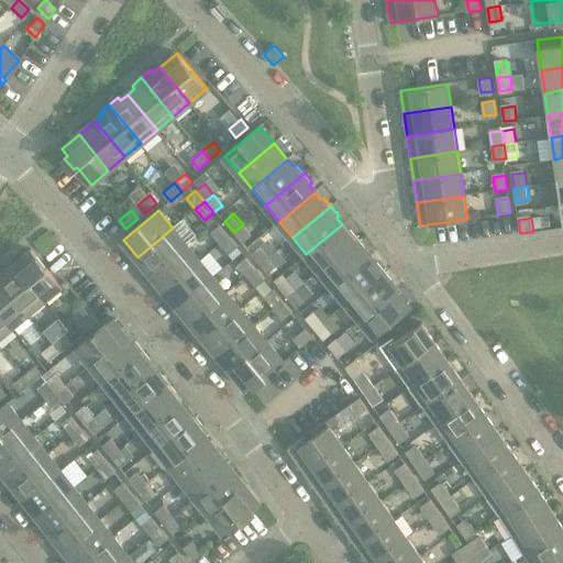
[(243,224),(234,232),(243,243),(252,235),(243,224)]
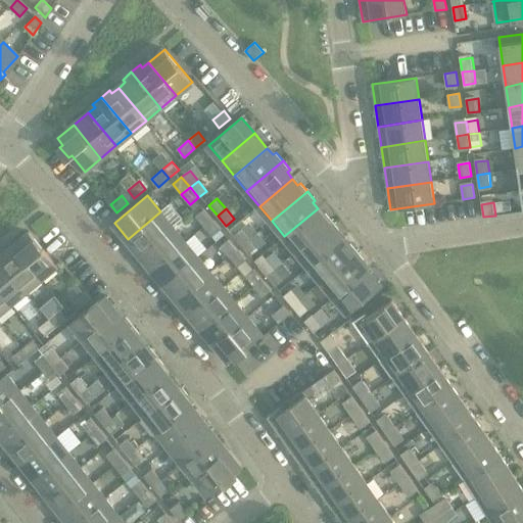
[(318,208),(284,236),(297,251),(333,222),(326,212),(323,216),(318,208)]
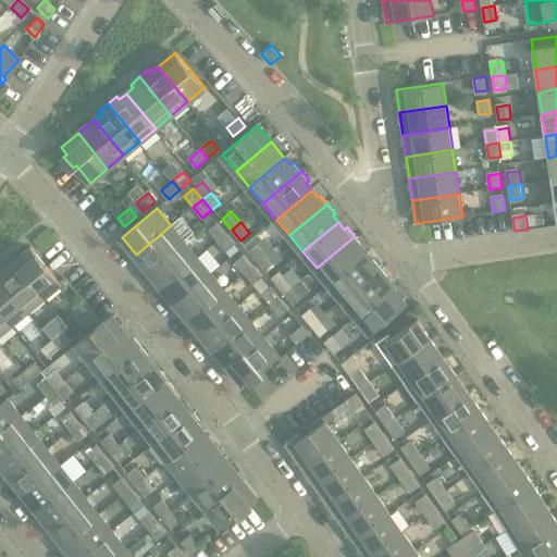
[(209,231),(218,242),(226,234),(218,223),(209,231)]
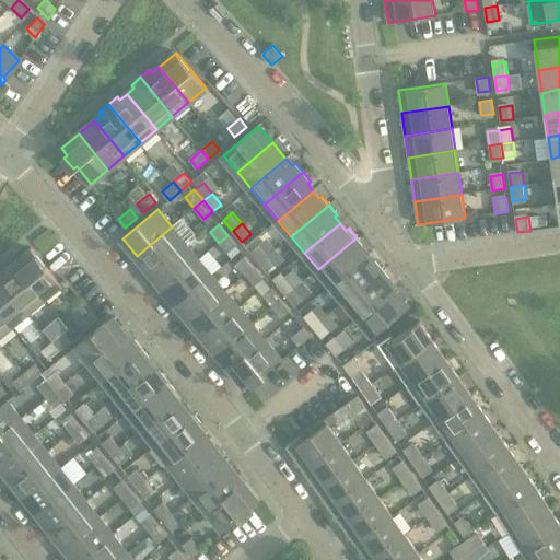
[(172,226),(137,256),(142,263),(139,266),(147,275),(186,243),(172,226)]
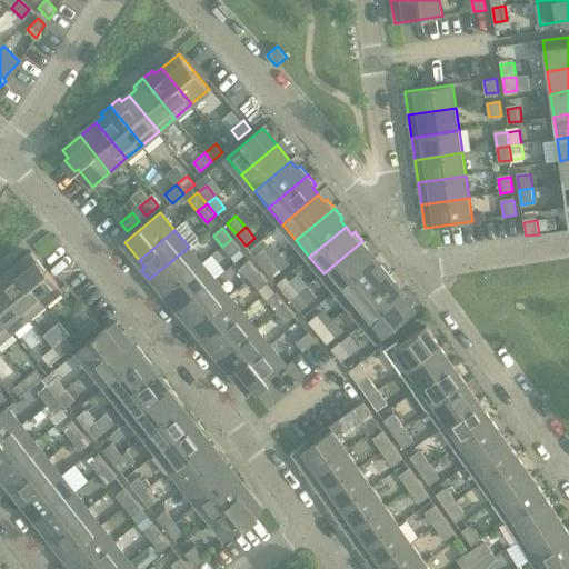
[(231,239),(222,247),(231,258),(240,250),(231,239)]
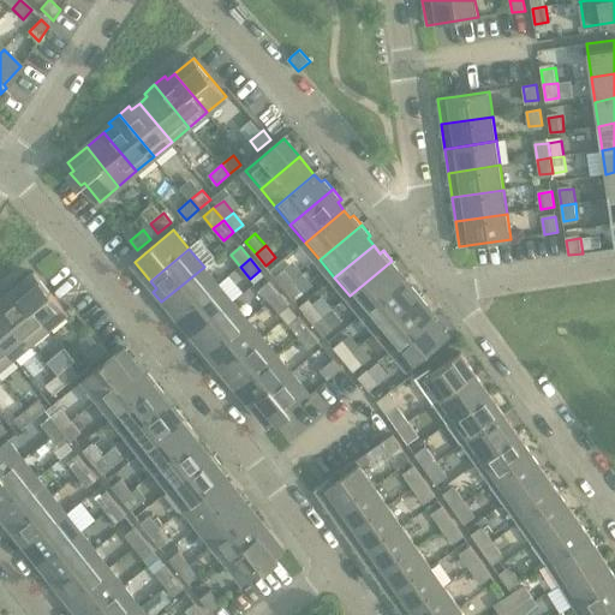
[(392,261),(350,296),(364,314),(402,281),(396,274),(400,270),(392,261)]
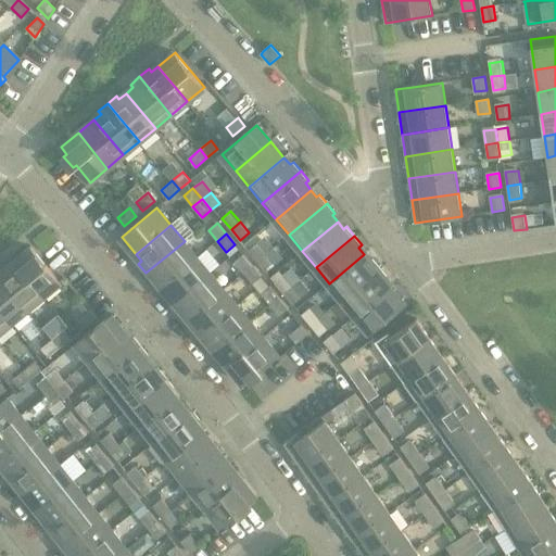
[(185,241),(146,273),(153,281),(156,279),(163,286),(198,256),(185,241)]
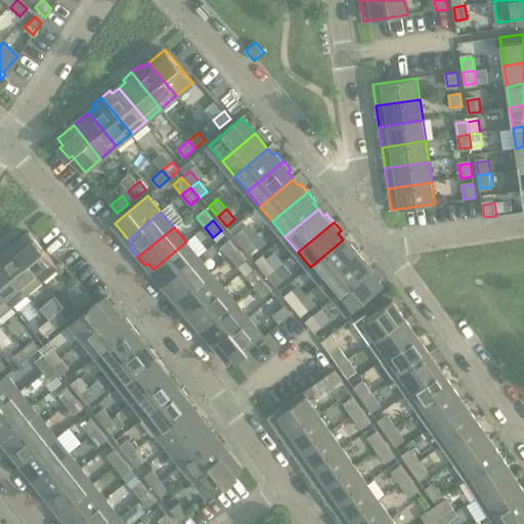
[(234,236),(243,247),(251,239),(243,229),(234,236)]
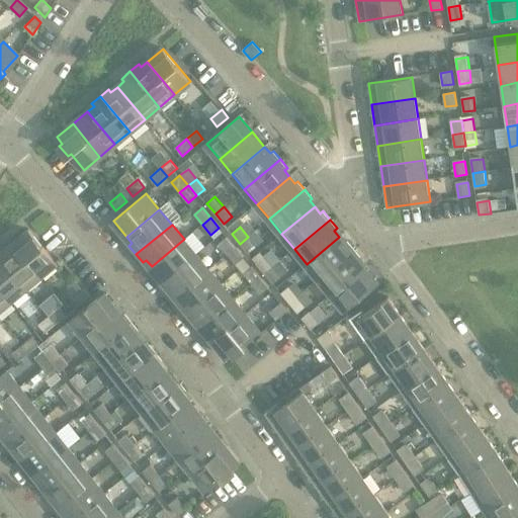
[(29,230),(13,243),(40,276),(57,263),(29,230)]
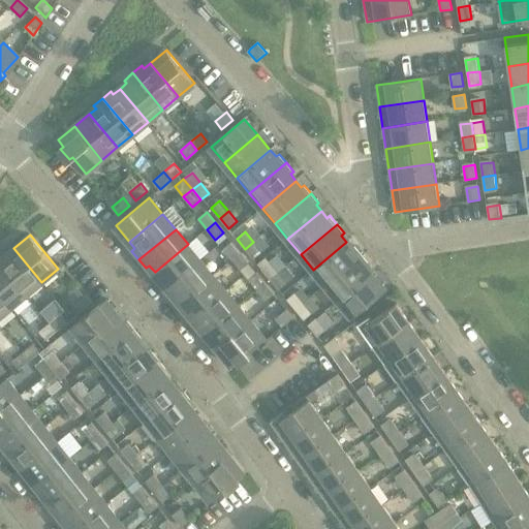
[(253,242),(245,249),(253,259),(261,252),(253,242)]
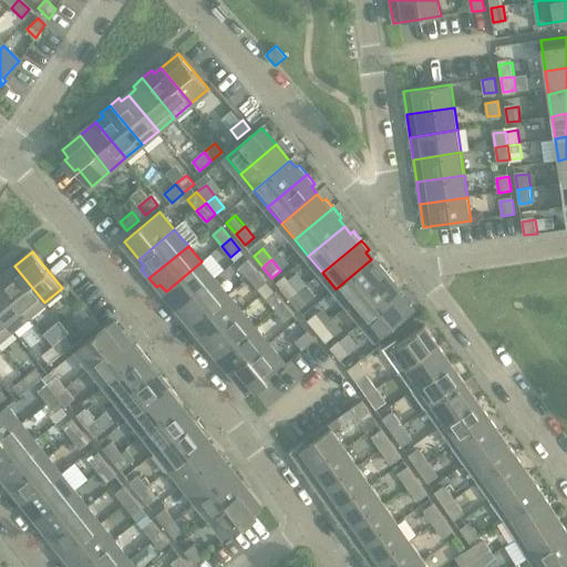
[(371,259),(336,289),(349,305),(388,272),(380,264),(378,266),(371,259)]
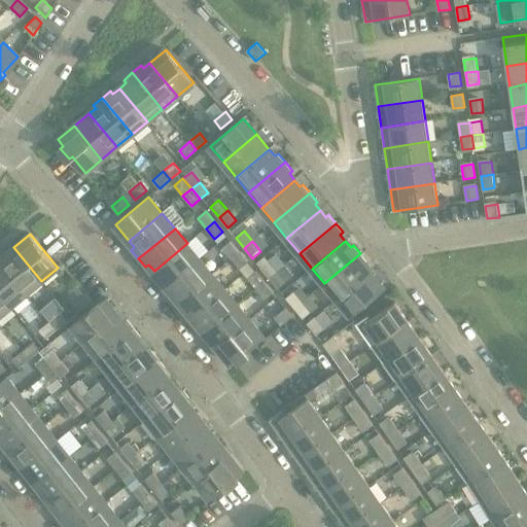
[(222,248),(231,258),(239,252),(231,242),(222,248)]
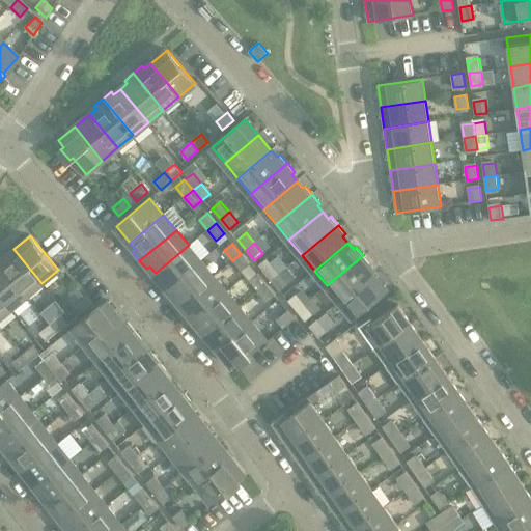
[(189,245),(156,273),(161,280),(158,282),(165,290),(201,260),(189,245)]
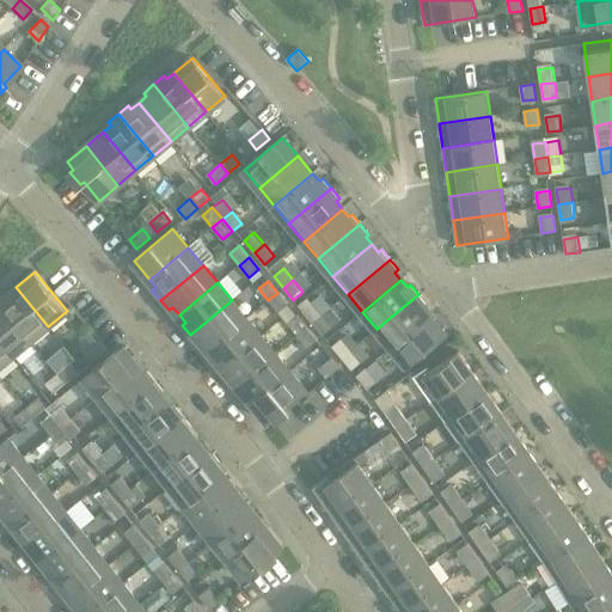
[(6,291),(0,294),(0,304),(30,341),(48,326),(16,287),(8,294),(6,291)]
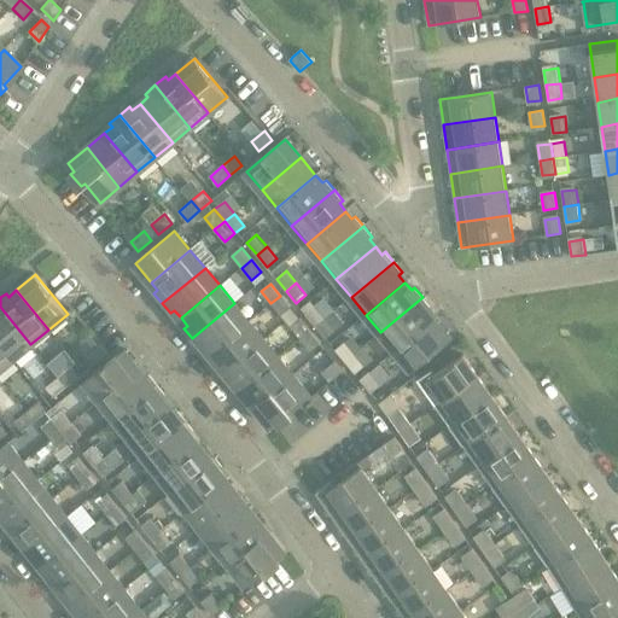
[(280,296),(270,303),(281,315),(291,307),(280,296)]
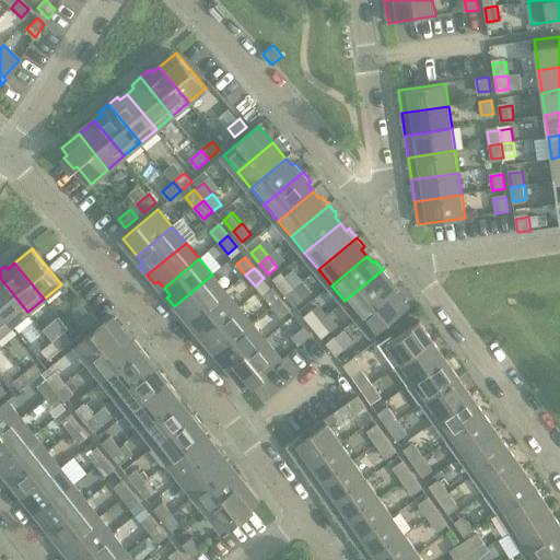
[(383,269),(345,301),(359,317),(394,288),(388,281),(391,279),(383,269)]
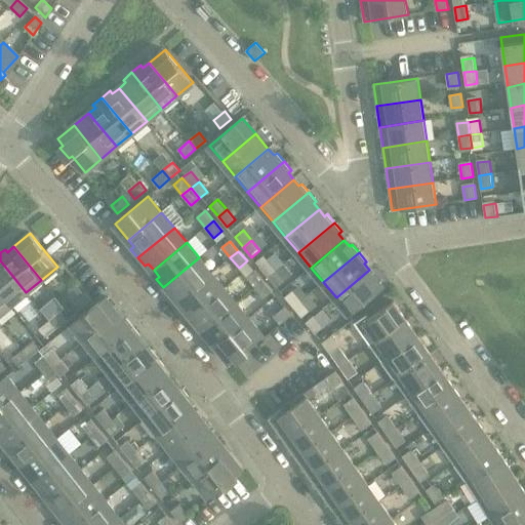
[(199,257),(163,287),(170,296),(173,294),(178,300),(211,273),(199,257)]
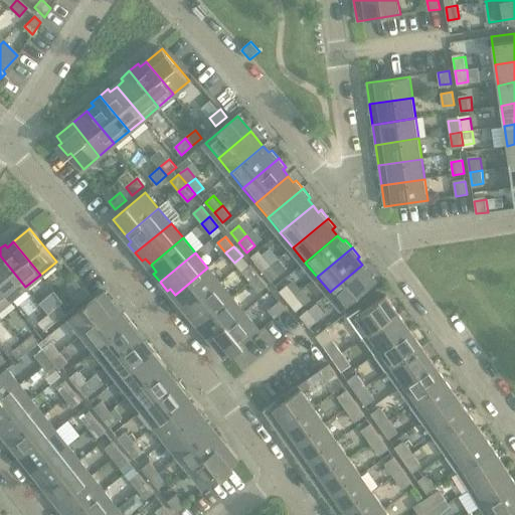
[(254,262),(264,272),(272,265),(263,254),(254,262)]
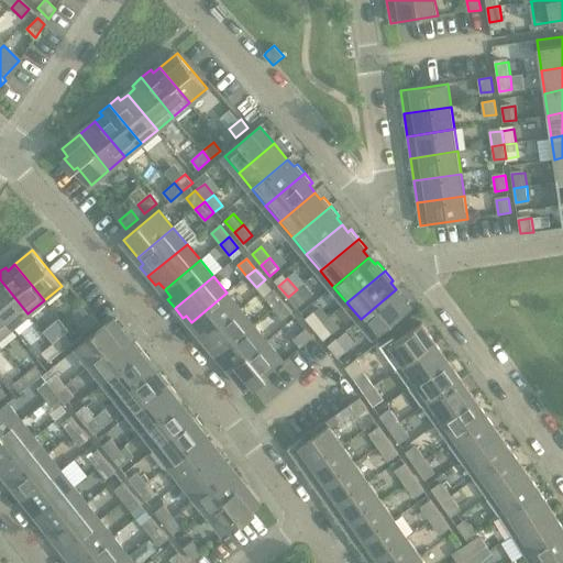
[(0,312),(12,327),(28,313),(0,279),(0,312)]
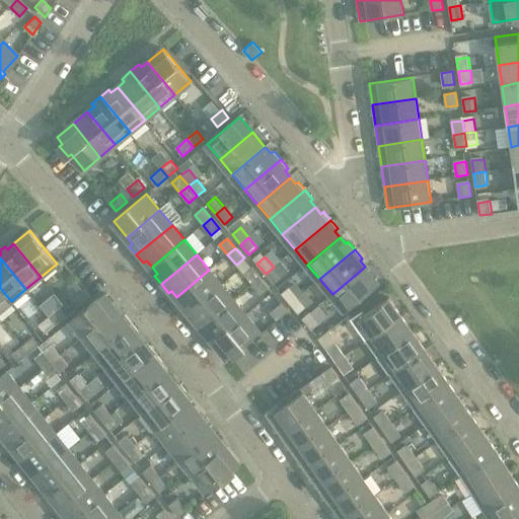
[(274,267),(266,274),(274,284),(282,277),(274,267)]
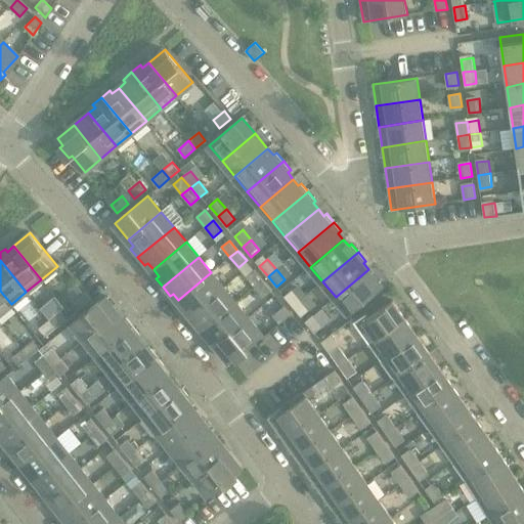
[(368,269),(336,297),(348,313),(382,286),(368,269)]
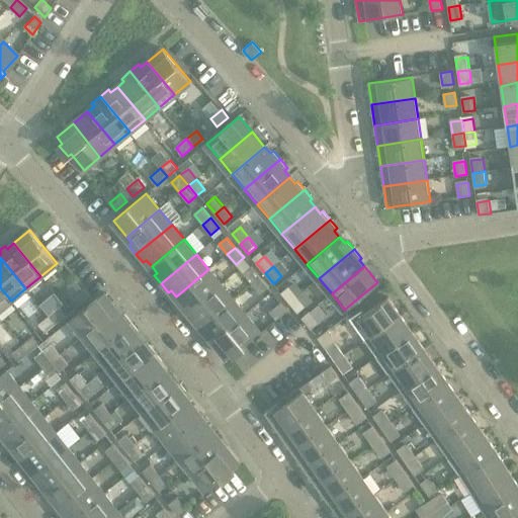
[(244,274),(252,284),(260,277),(252,267),(244,274)]
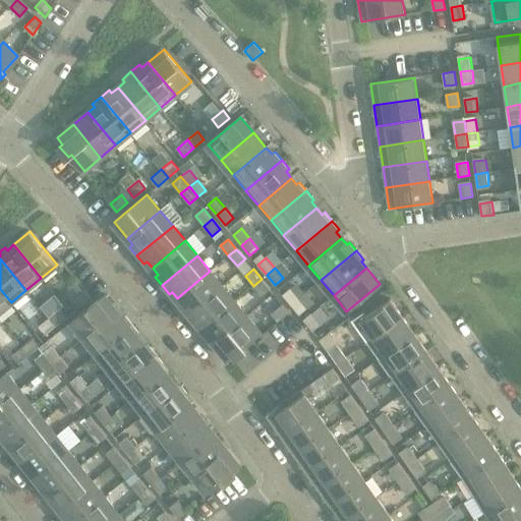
[(210,271),(177,298),(189,313),(223,286),(210,271)]
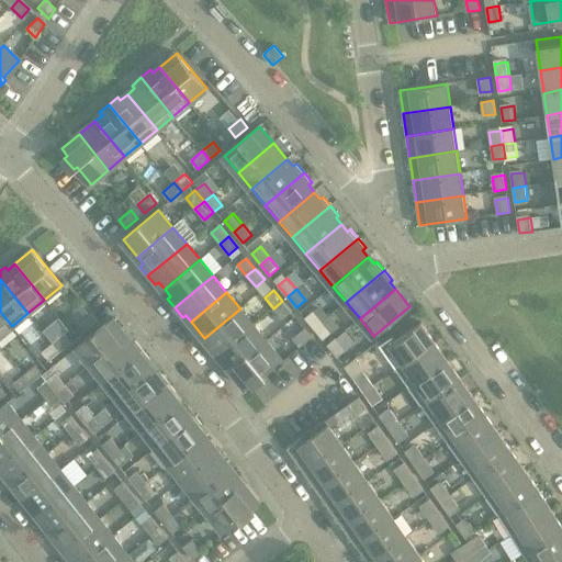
[(282,301),(273,308),(282,319),(291,312),(282,301)]
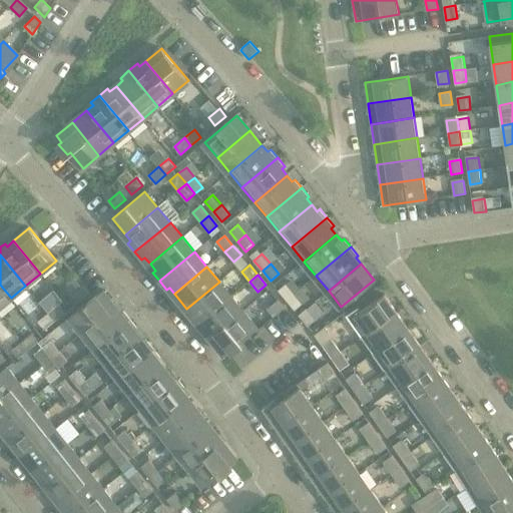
[(219,282),(186,309),(199,323),(231,297),(219,282)]
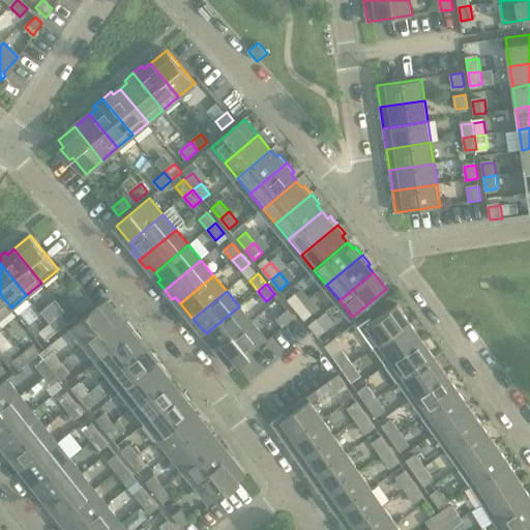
[(288,300),(296,311),(304,303),(296,293),(288,300)]
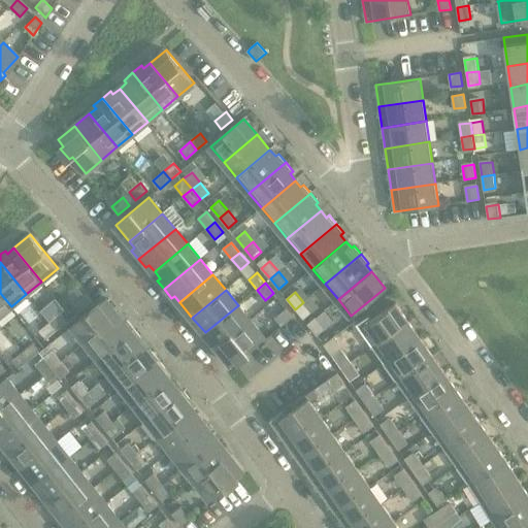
[(0,316),(11,306),(0,293),(0,316)]
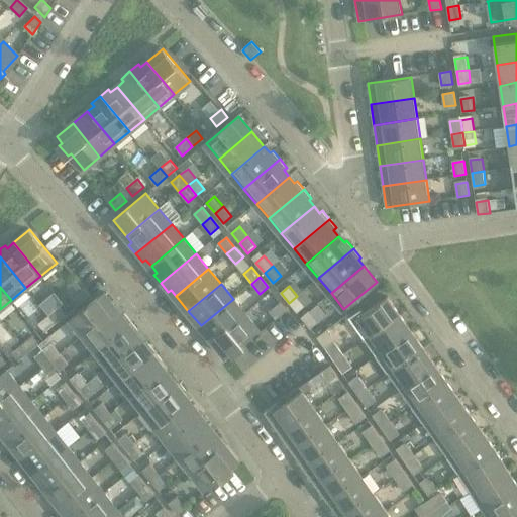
[(91,296),(84,288),(73,297),(80,305),(91,296)]
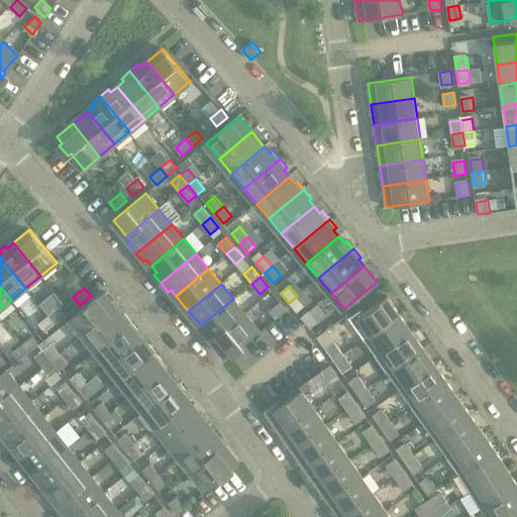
[(72,319),(84,335),(117,309),(104,293),(72,319)]
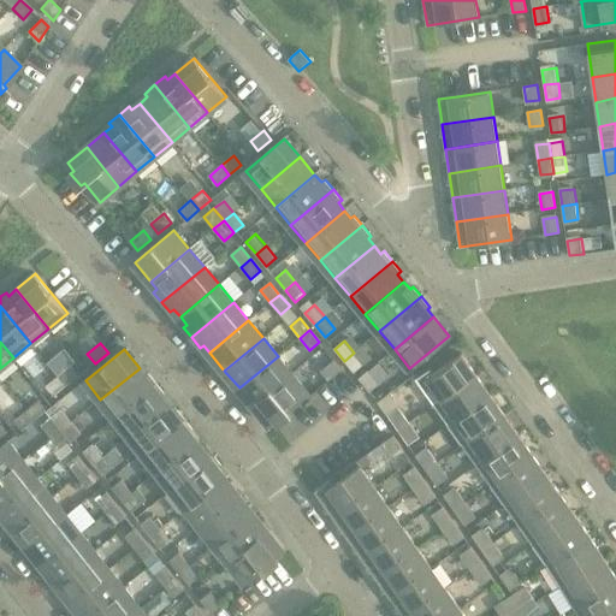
[(354,353),(344,361),(355,373),(363,365),(354,353)]
